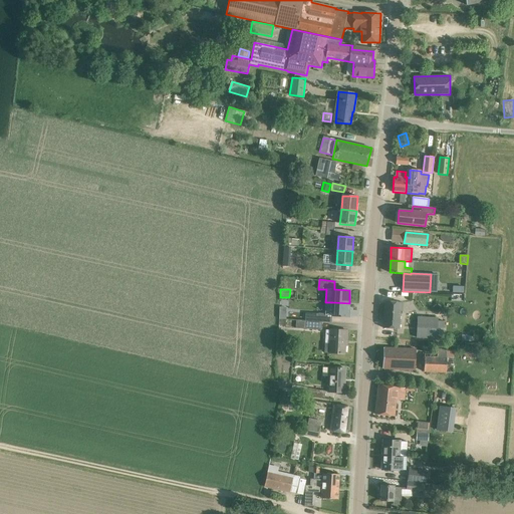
[(404,302),(386,301),(383,328),(399,329),(400,310),(404,311),(404,302)]
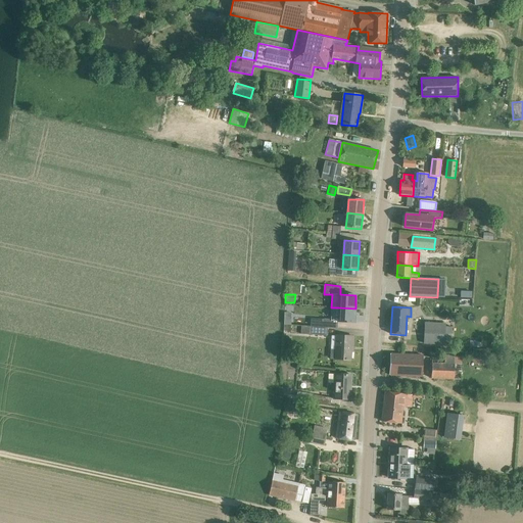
[(338,307),(332,307),(331,321),(354,322),(355,308),(338,307)]
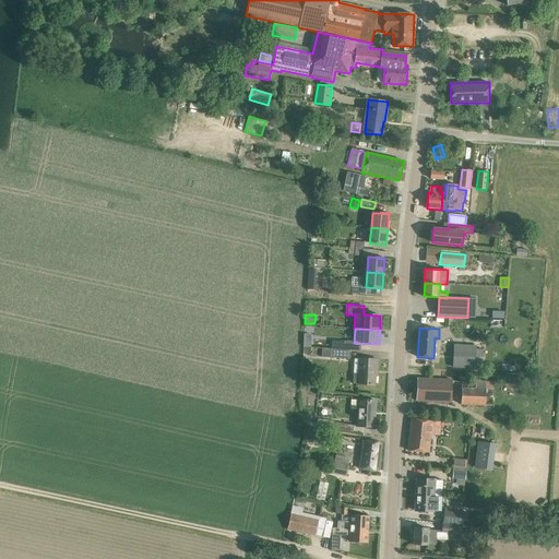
[(332,348),(349,349),(351,341),(332,341),(332,343),(332,348)]
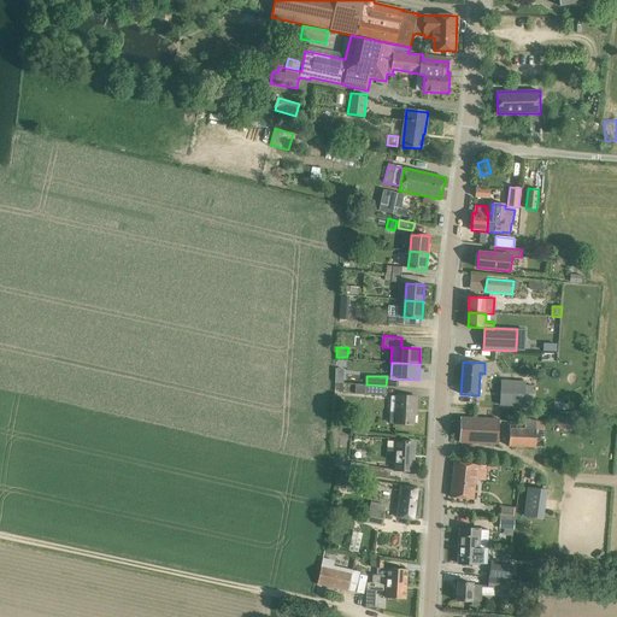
[(501,380),(500,407),(524,409),(526,406),(526,385),(527,381),(501,380)]
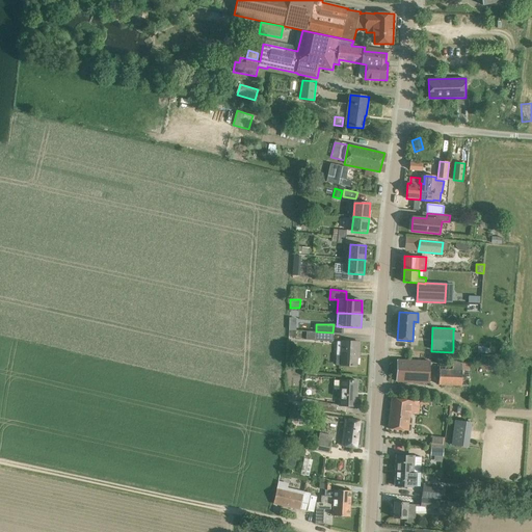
[(333,341),(333,333),(316,331),(315,340),(333,341)]
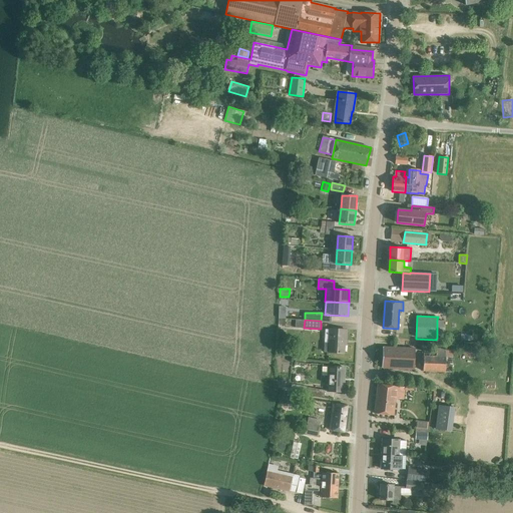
[(347,330),(331,329),(330,343),(324,343),(324,352),(330,352),(344,353),(345,344),(343,344),(344,340),(346,340),(347,330)]
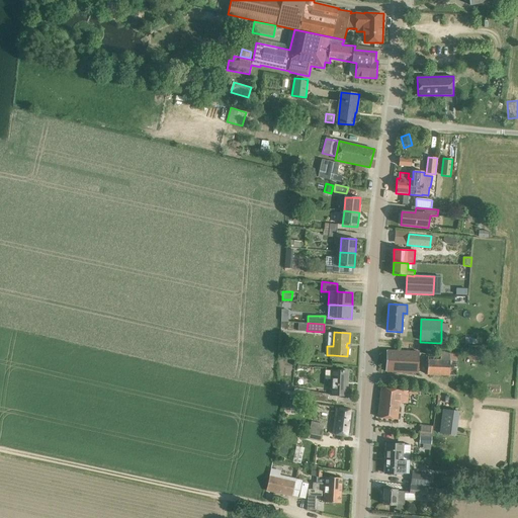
[(458,347),(449,346),(449,356),(429,355),(428,375),(457,376),(458,347)]
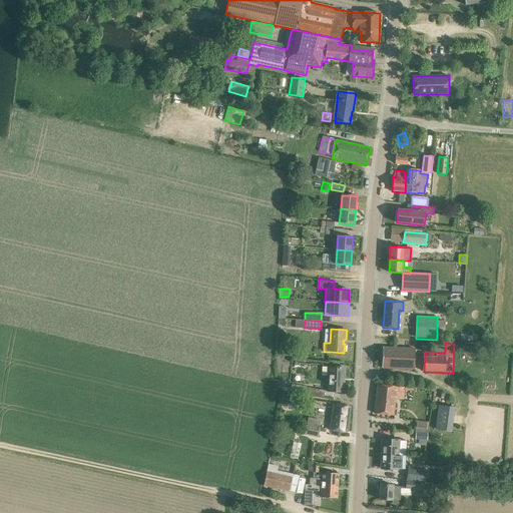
[(463,344),(461,356),(479,359),(481,348),(473,347),(474,346),(463,344)]
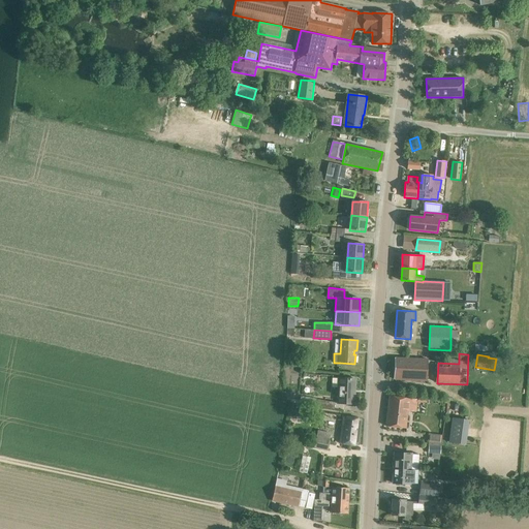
[(429,360),(395,358),(394,379),(428,380),(429,360)]
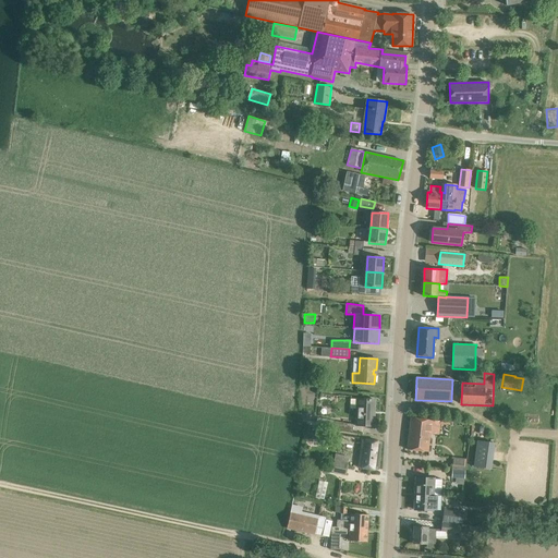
[(374,426),(375,400),(351,400),(350,410),(355,410),(355,425),(374,426)]
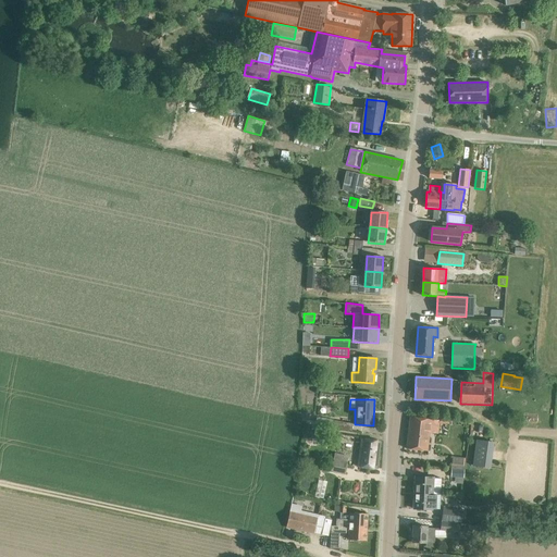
[(333,428),(334,421),(317,418),(316,422),(309,421),(310,415),(304,413),(301,422),(333,428)]
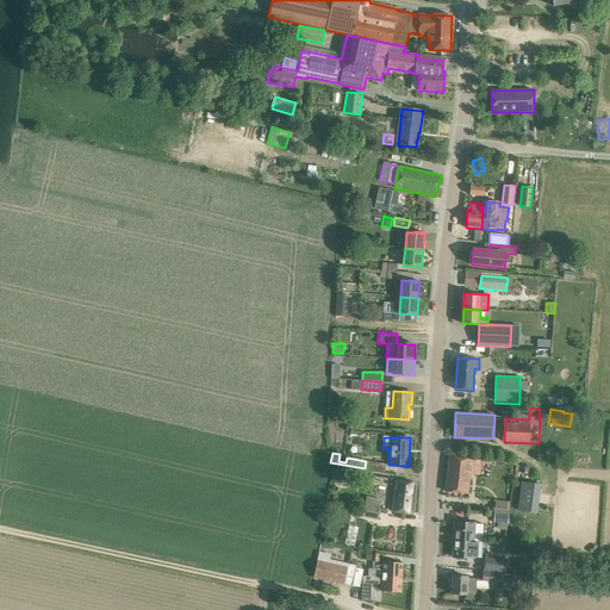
[(481,461),(450,456),(446,492),(468,493),(470,473),(480,474),(481,461)]
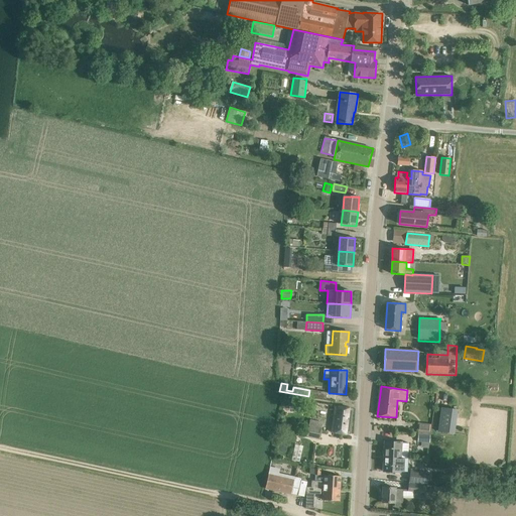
[(327,393),(309,390),(308,396),(326,399),(327,393)]
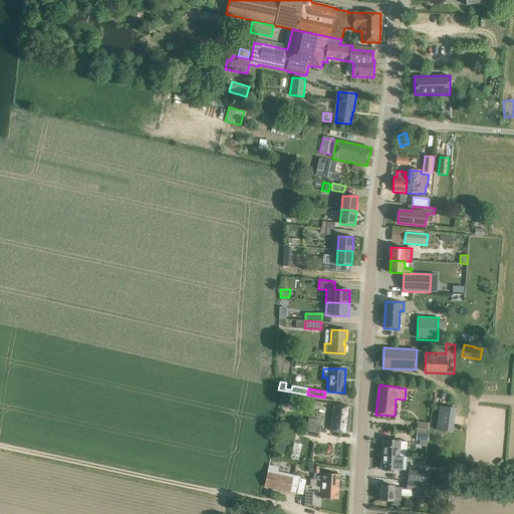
[(296,397),(283,394),(281,404),(294,406),(296,397)]
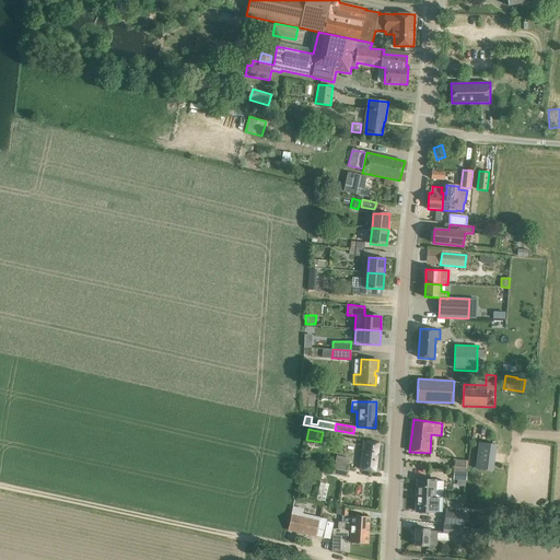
[(383,443),(362,442),(360,467),(380,470),(383,443)]
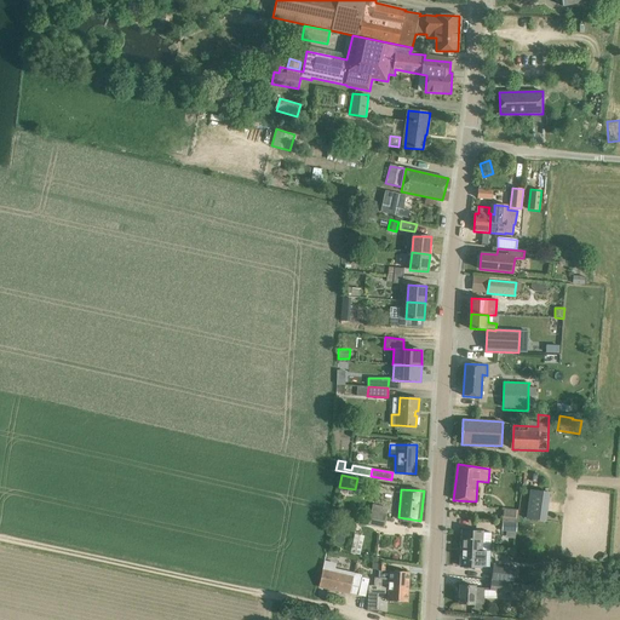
[(526,518),(546,522),(550,492),(530,489),(526,518)]
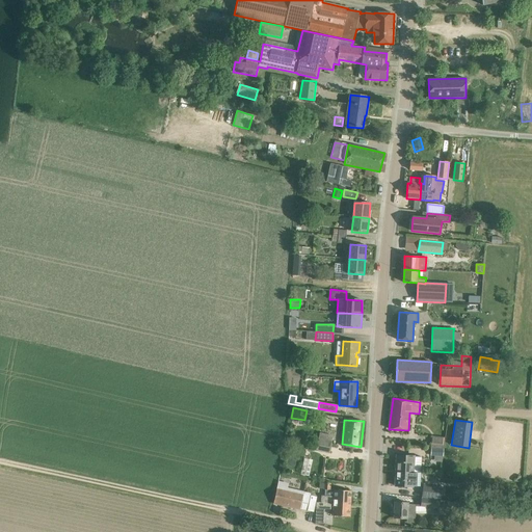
[(333,435),(319,433),(316,450),(328,452),(333,435)]
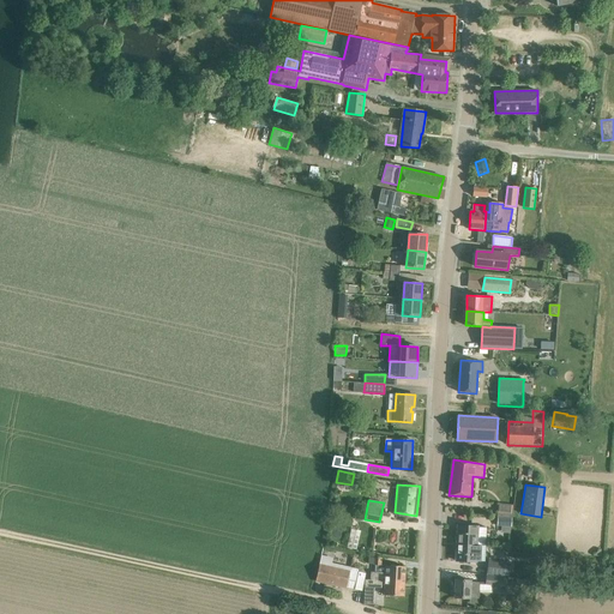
[(512,516),(498,515),(498,517),(497,527),(511,527),(512,516)]
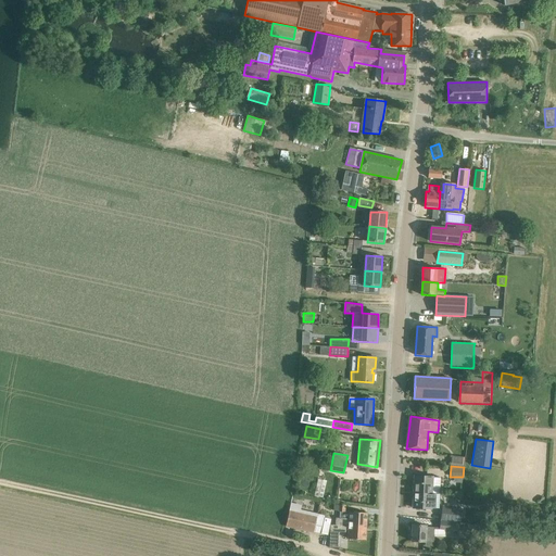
[(414,493),(436,494),(440,495),(440,485),(441,478),(432,478),(415,477),(414,493)]
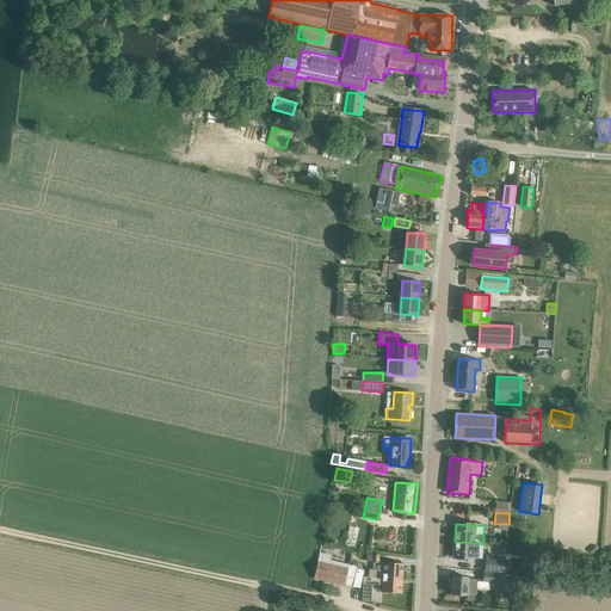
[(479,559),(479,543),(455,542),(455,559),(473,560),(473,559),(479,559)]
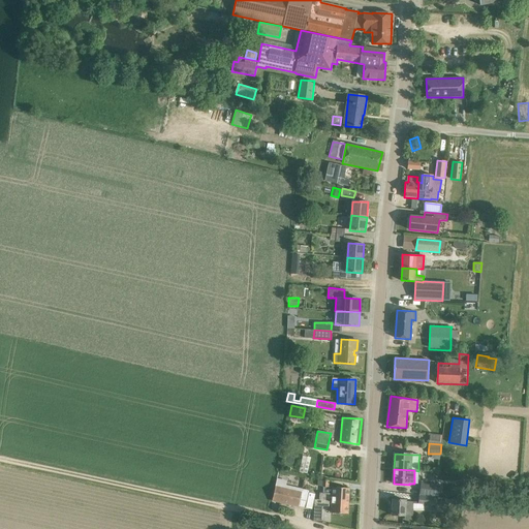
[(329,487),(330,480),(319,479),(318,487),(322,487),(322,493),(318,492),(318,499),(348,500),(349,488),(329,487)]
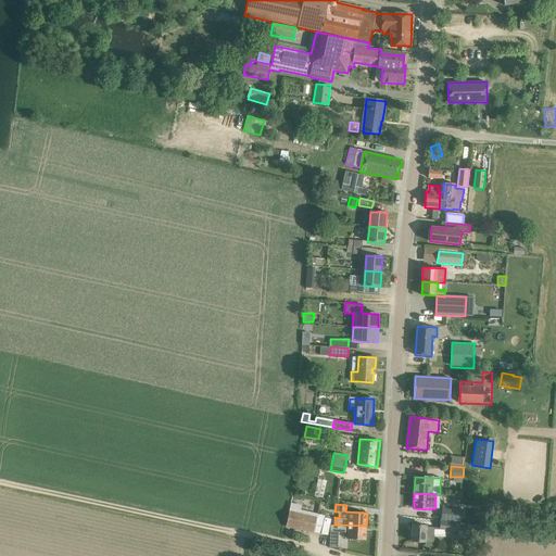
[(463,510),(447,508),(447,514),(441,514),(441,520),(462,522),(463,510)]
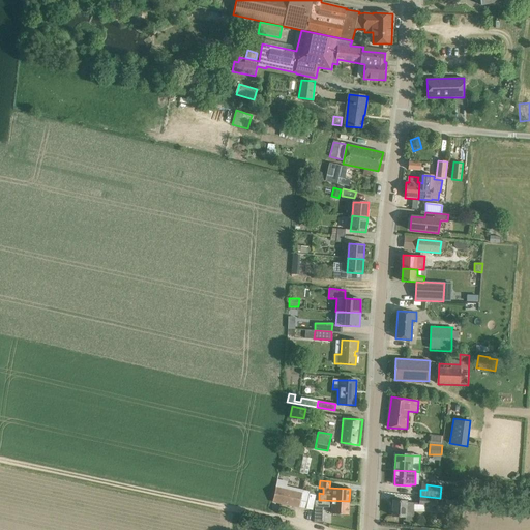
[(302,491),(276,486),(272,501),(299,507),(300,501),(307,503),(310,492),(302,490),(302,491)]
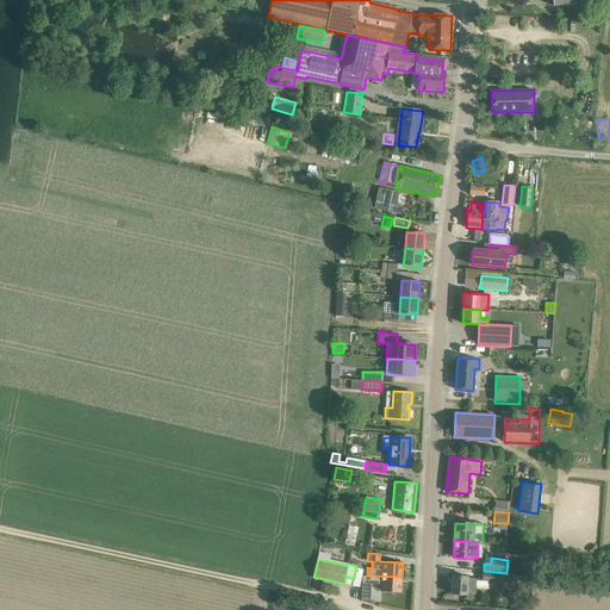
[(468,577),(453,576),(452,593),(465,595),(464,601),(475,601),(477,586),(489,586),(489,582),(516,584),(517,578),(483,573),(481,580),(477,580),(477,579),(467,578),(468,577)]
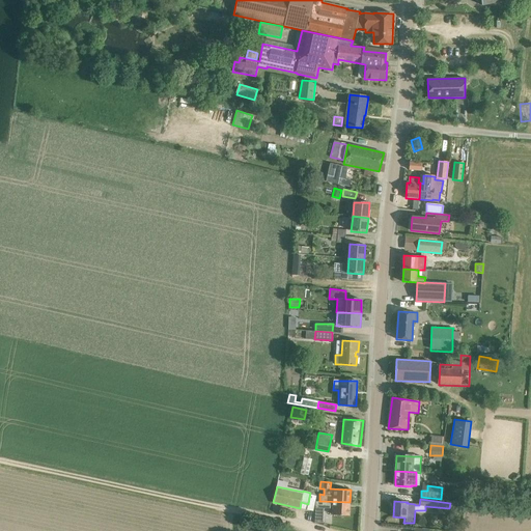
[(319,501),(315,501),(315,508),(333,509),(332,514),(350,515),(350,502),(319,501)]
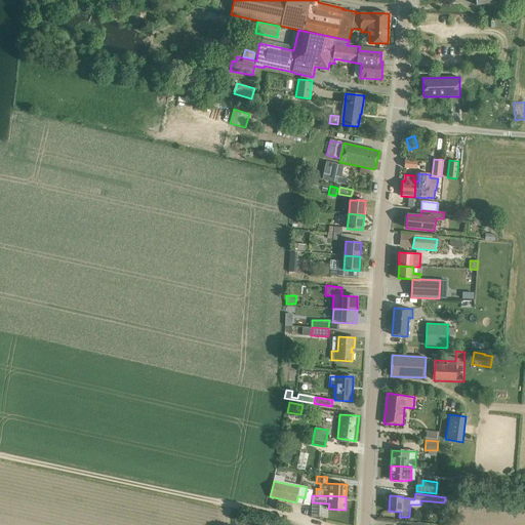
All buildings are outlined.
